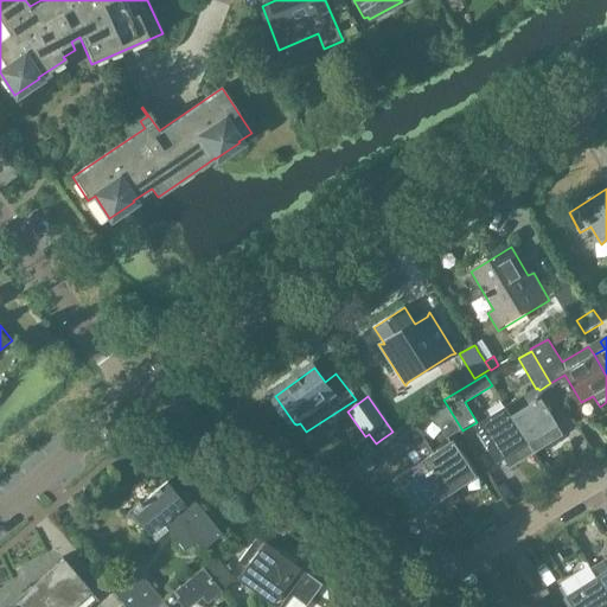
[(541,398),(512,416),(530,443),(529,445),(535,454),(564,436),(541,398)]
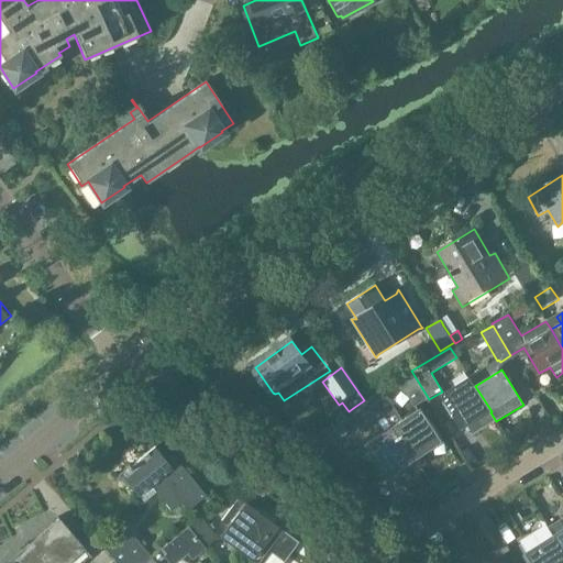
[(397,379),(415,408),(428,399),(410,372),(397,379)]
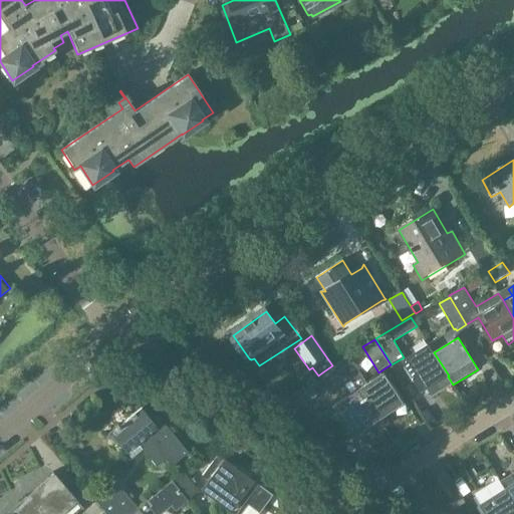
[(449,375),(434,352),(433,352),(428,345),(418,351),(404,360),(423,392),(426,390),(428,394),(433,396),(443,392),(453,384),(448,376),(449,375)]
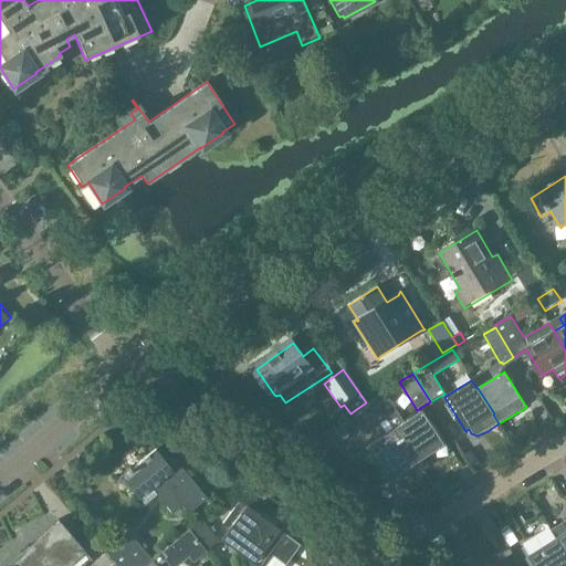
[(385,391),(375,398),(418,463),(435,452),(430,446),(441,438),(423,411),(405,423),(389,400),(385,391)]
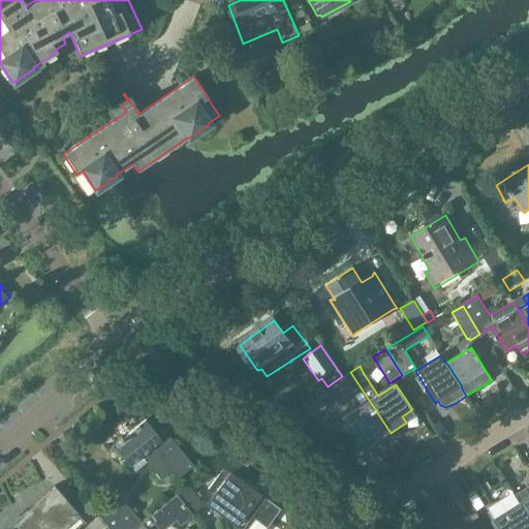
[(345,377),(332,386),(325,391),(332,400),(361,443),(371,436),(376,443),(391,433),(350,372),(349,373),(350,374),(345,377)]
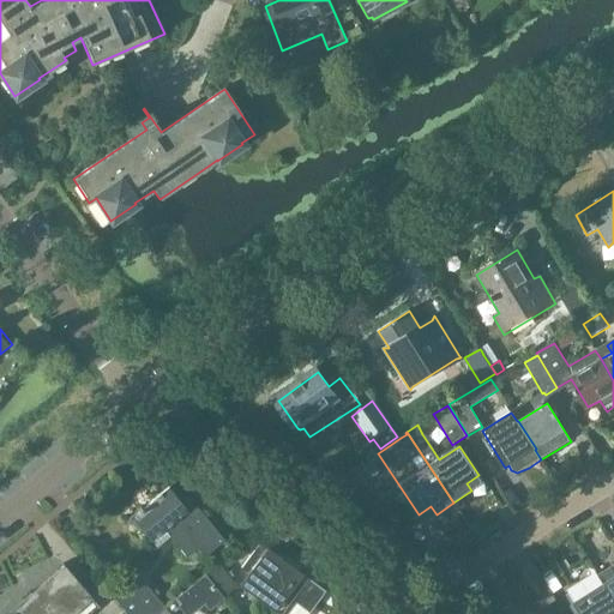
[(362,464),(336,481),(339,488),(342,492),(344,491),(362,480),(378,469),(385,464),(378,453),(362,464)]
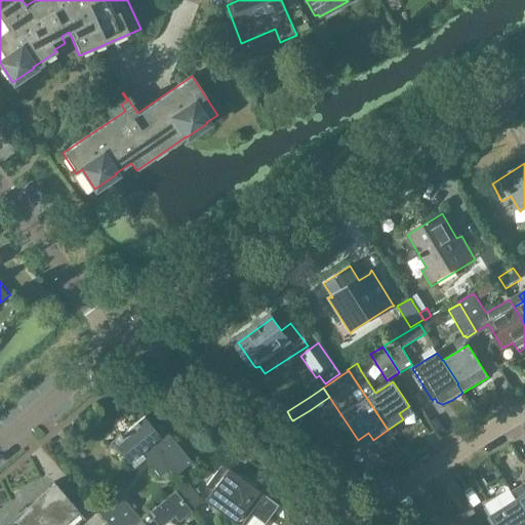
[(283,396),(277,401),(283,409),(294,401),(291,397),(283,396)]
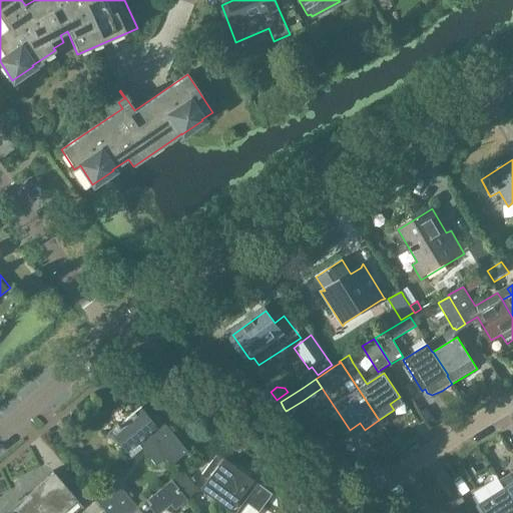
[(109,434),(131,459),(142,450),(156,468),(166,460),(170,465),(186,452),(162,422),(155,426),(140,408),(109,434)]
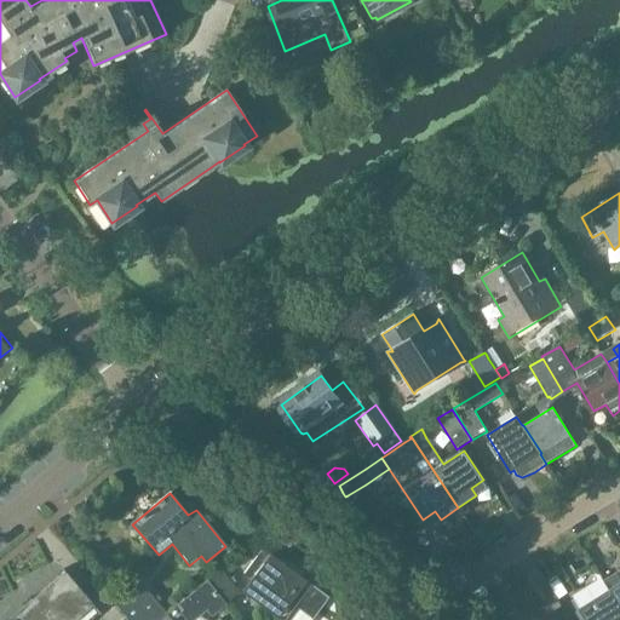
[(251,579),(244,590),(285,619),(291,619),(299,609),(310,618),(325,598),(260,551),(244,574),(251,579)]
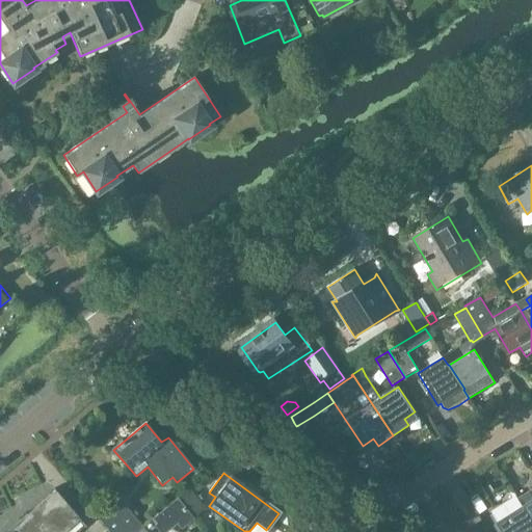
[(54,489),(26,514),(41,531),(78,531),(85,526),(54,489)]
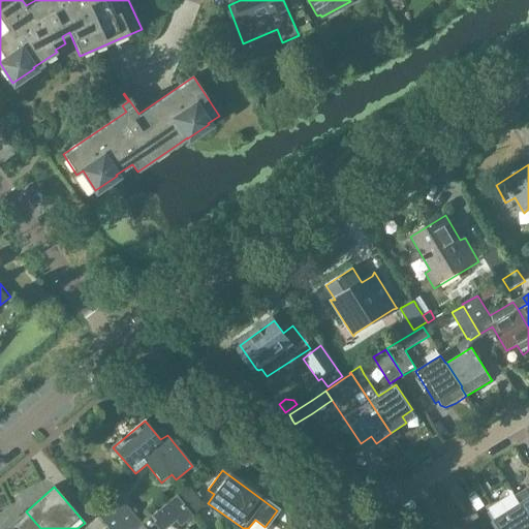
[(176,496),(191,516),(204,506),(188,487),(176,496)]
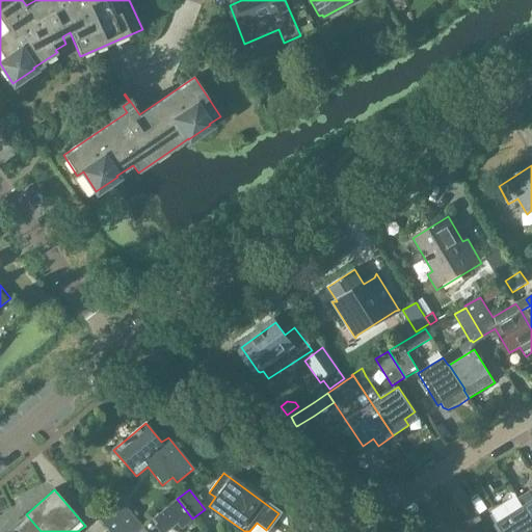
[(531,490),(519,499),(531,520),(531,490)]
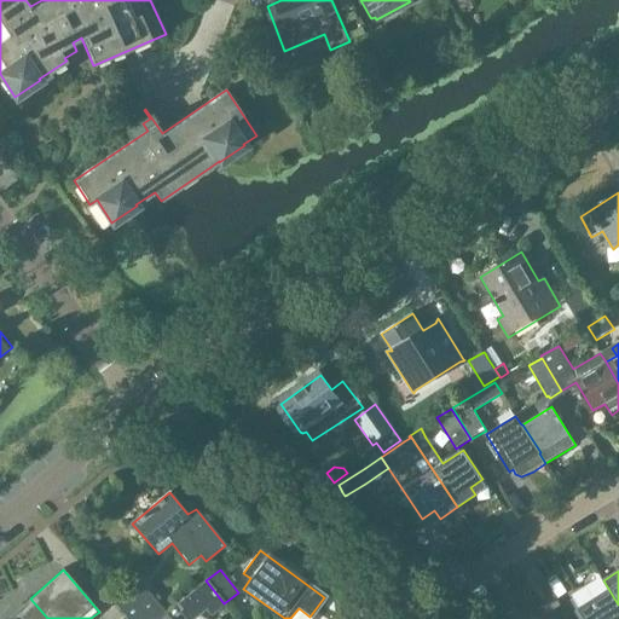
[(114,602),(126,617),(127,618),(160,618),(166,614),(139,580),(125,593),(116,582),(104,590),(114,602)]
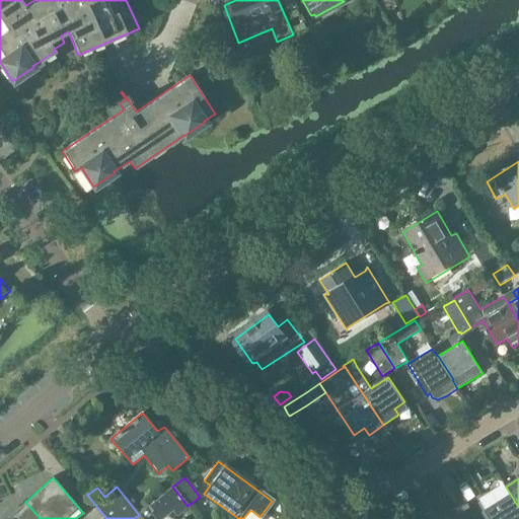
[(489,518),(518,518),(518,507),(506,487),(479,504),(489,518)]
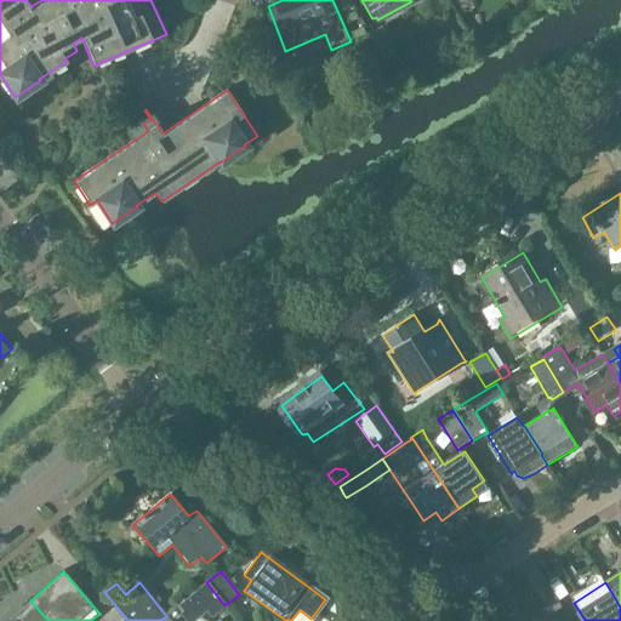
[(224,605),(206,584),(175,609),(184,620),(195,620),(208,611),(212,617),(224,605)]
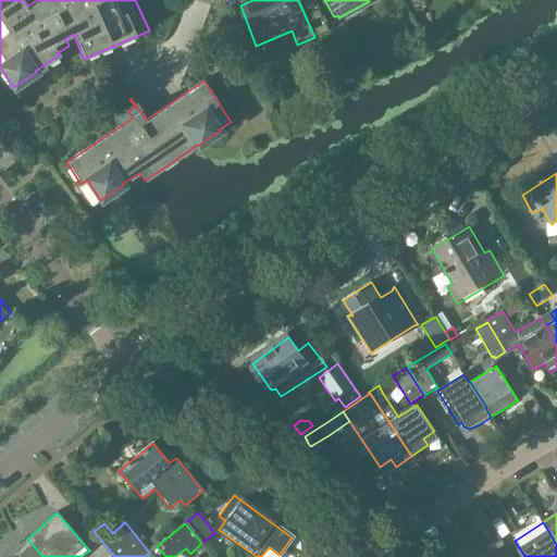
[(42,556),(27,539),(3,556),(42,556)]
